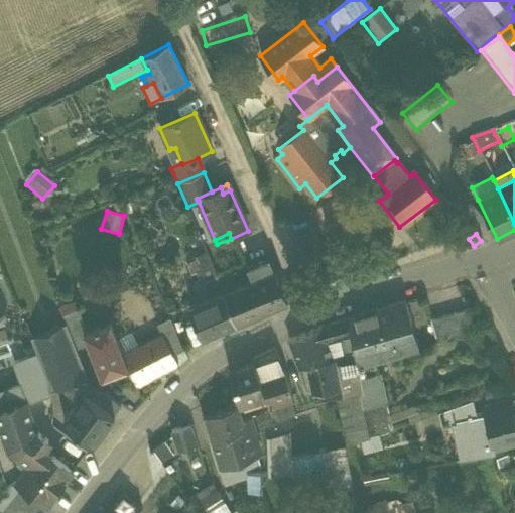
[(187,263),(191,274),(198,271),(211,265),(207,254),(187,263)]
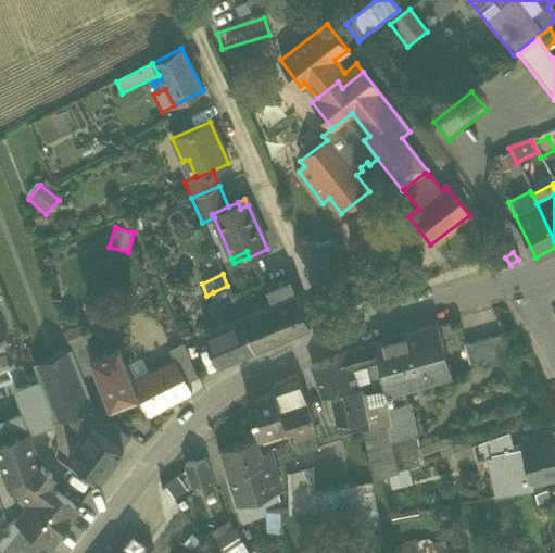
[(254,311),(240,316),(254,349),(308,326),(289,280),(266,290),(273,303),(254,311)]
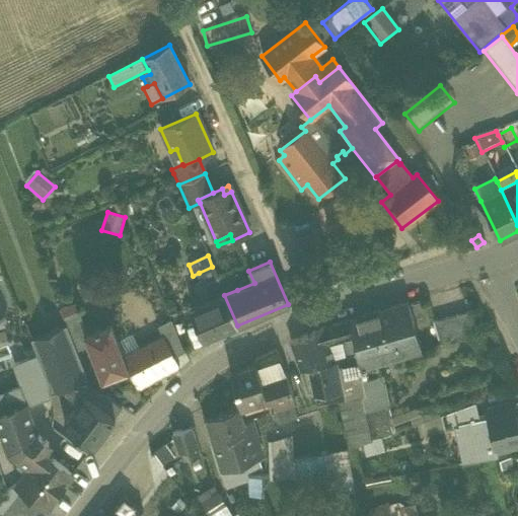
[(214,299),(224,294),(218,279),(212,267),(199,273),(202,280),(205,279),(214,299)]
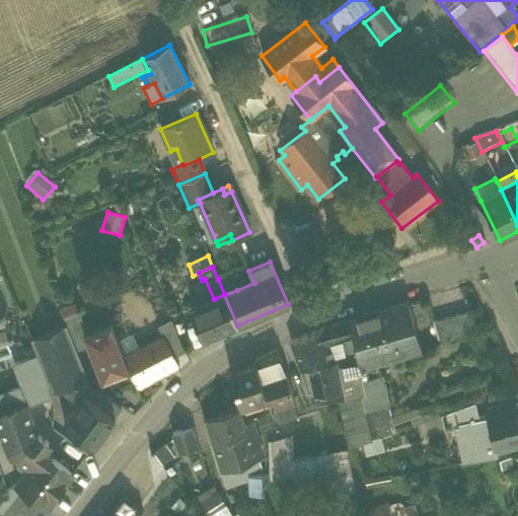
[(230,274),(218,279),(224,294),(224,295),(237,290),(230,274)]
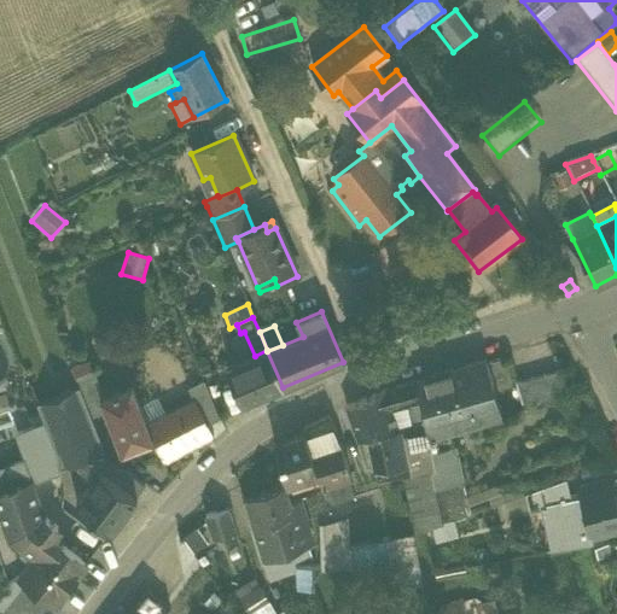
[(244,332),(240,333),(230,338),(240,362),(255,356),(244,332)]
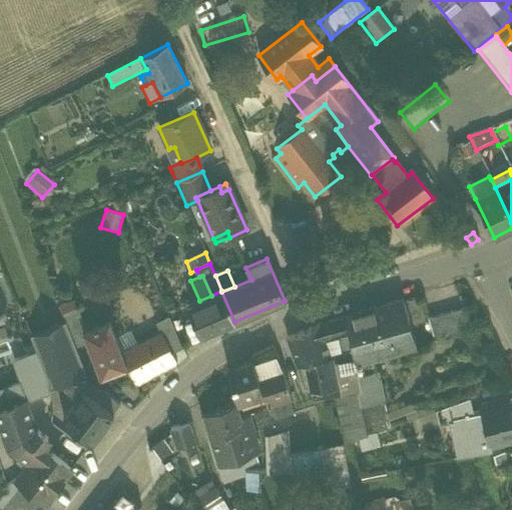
[(306,283),(309,289),(316,287),(313,281),(306,283)]
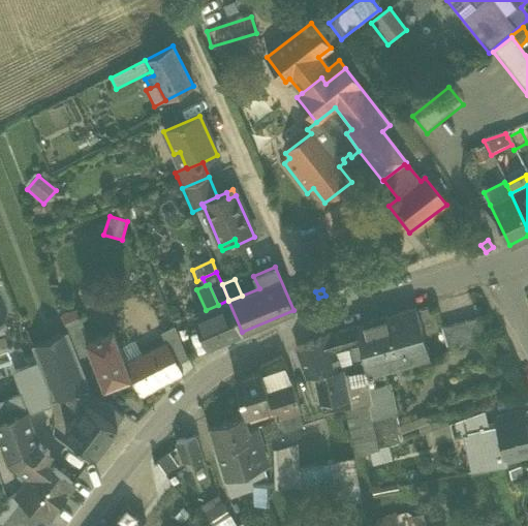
[(242,333),(242,332),(228,301),(228,300),(218,305),(206,310),(194,314),(208,347),(242,333)]
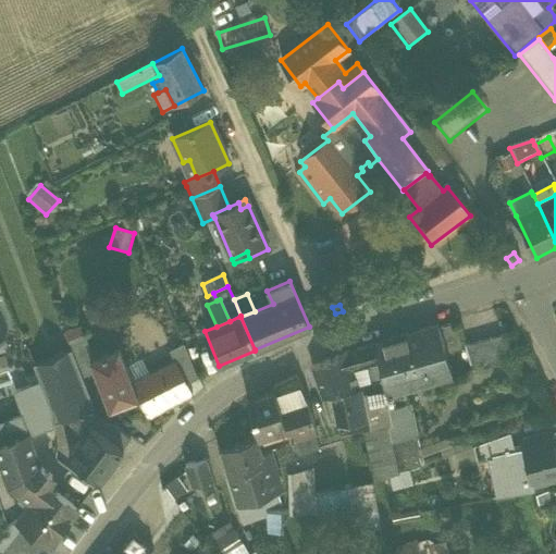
[(431,330),(377,345),(391,414),(393,426),(388,427),(392,440),(415,435),(406,391),(407,390),(403,376),(416,372),(420,386),(452,378),(452,376),(446,377),(439,351),(444,349),(437,328),(431,330)]
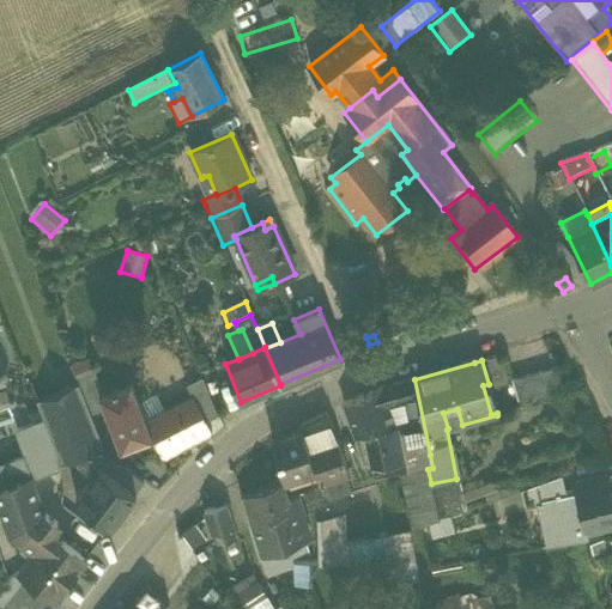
[(78,384),(90,415),(104,409),(98,396),(103,395),(92,369),(74,376),(78,384)]
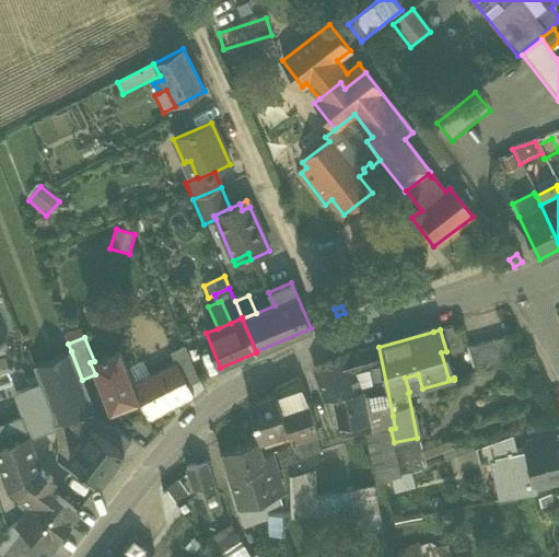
[(467,348),(475,373),(513,362),(507,337),(467,348)]
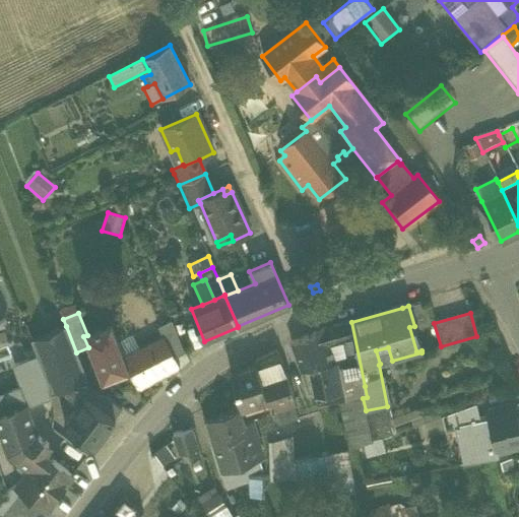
[(164,338),(175,359),(185,354),(172,322),(157,328),(163,338),(164,338)]
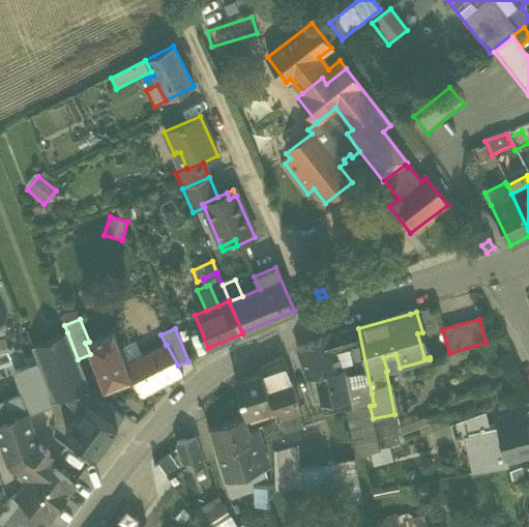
[(306,380),(315,378),(343,370),(345,376),(349,375),(352,387),(358,386),(360,396),(372,393),(358,328),(330,335),(296,350),(306,380)]
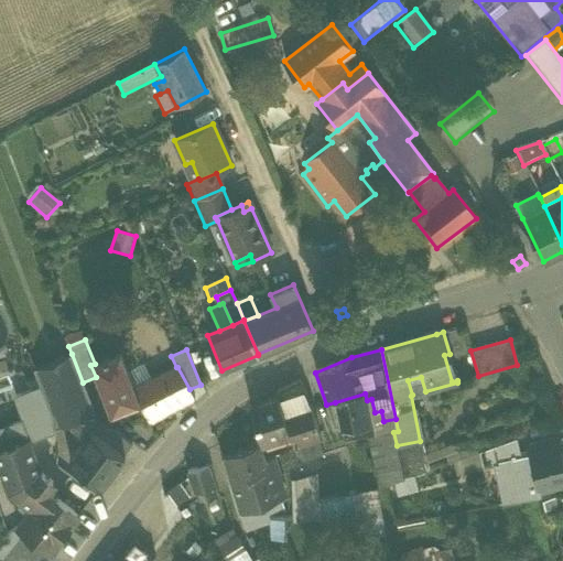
[(72,354),(33,369),(41,387),(51,414),(54,430),(72,422),(85,417),(95,412),(83,383),(72,354)]
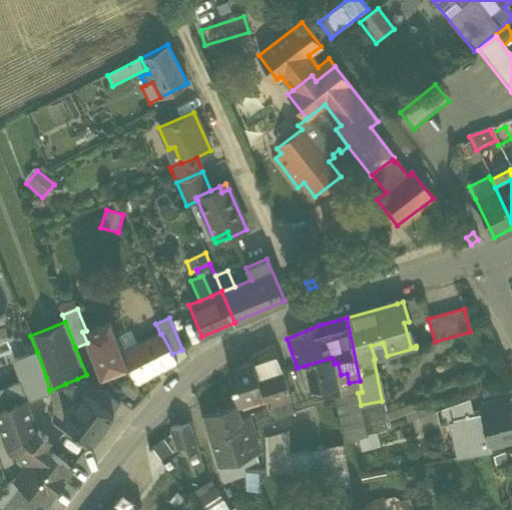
[(100,378),(127,368),(121,355),(115,339),(108,322),(86,331),(82,332),(87,343),(100,378)]
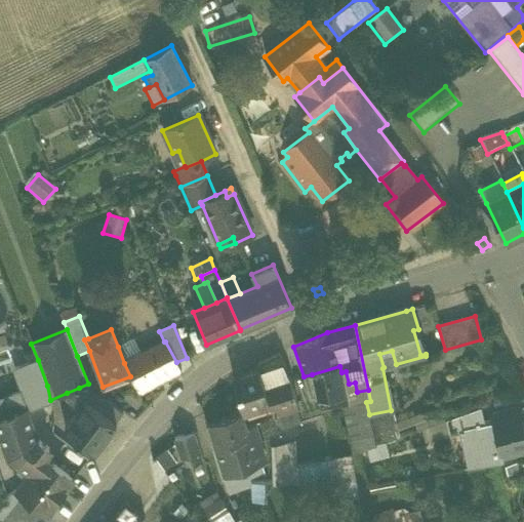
[(133,338),(118,347),(124,363),(142,354),(133,338)]
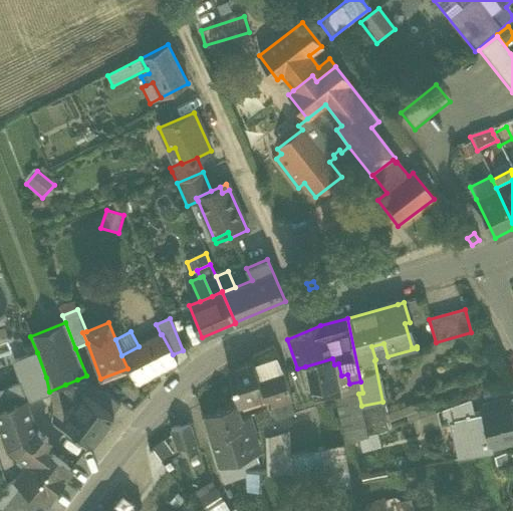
[(139,346),(121,355),(127,368),(136,385),(177,363),(173,354),(162,334),(161,334),(139,346)]
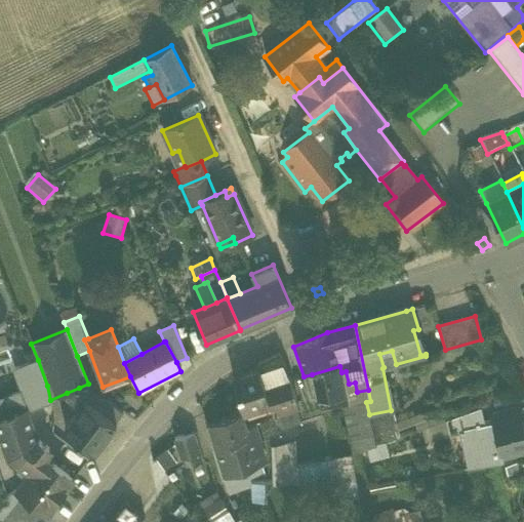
[(256,365),(258,370),(271,404),(274,414),(294,406),(297,405),(288,377),(279,354),(256,365)]
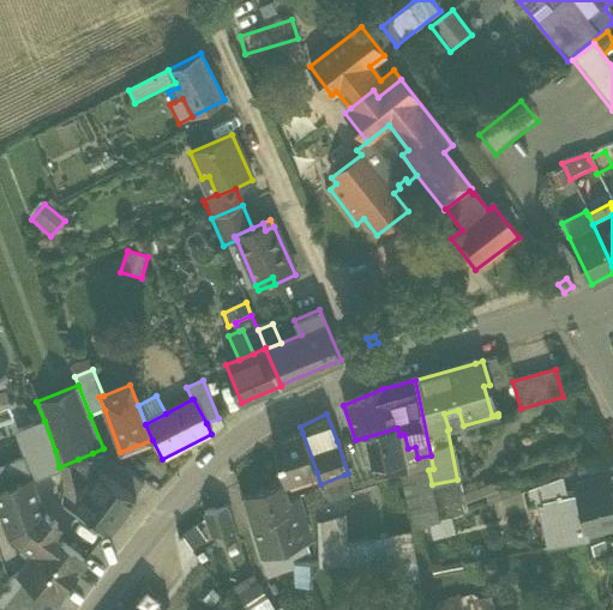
[(17,432),(26,458),(34,478),(59,467),(55,451),(44,421),(17,432)]
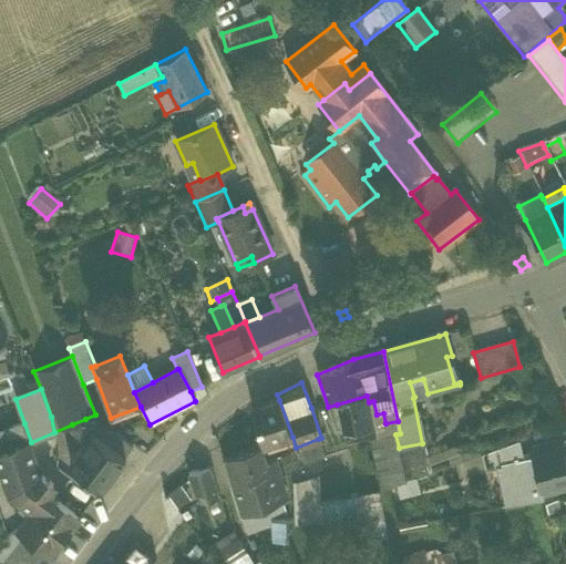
[(371,416),(369,402),(367,396),(337,404),(343,433),(373,428),(373,427),(371,416)]
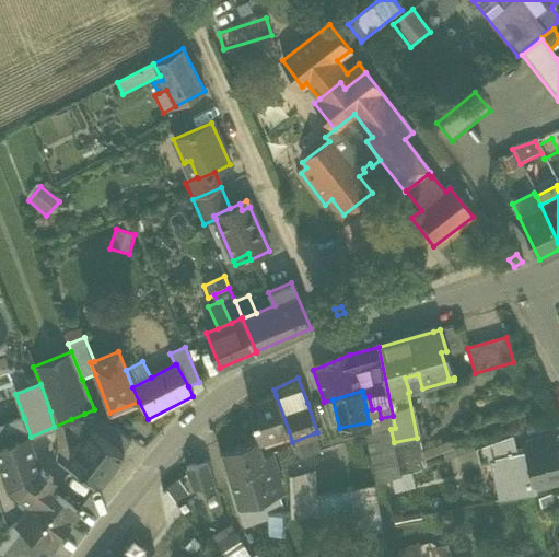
[(259,441),(289,431),(276,395),(247,405),(259,441)]
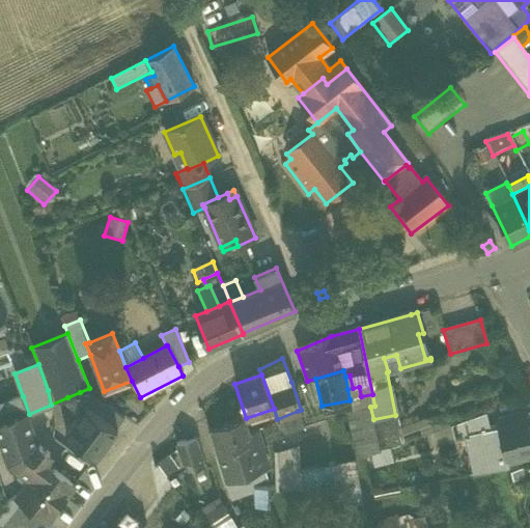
[(71,406),(80,413),(86,405),(80,392),(67,397),(71,406)]
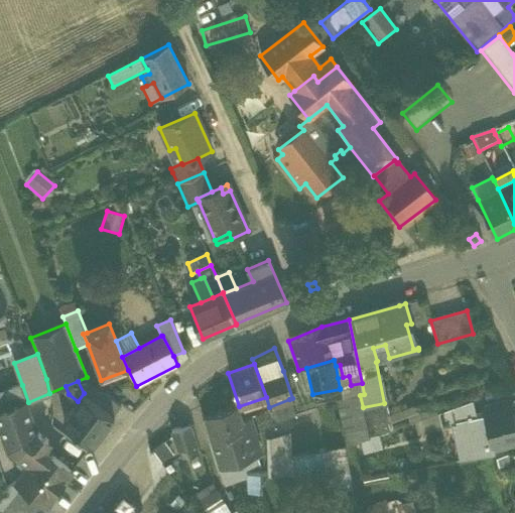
[(312,394),(314,404),(337,399),(360,395),(364,394),(362,383),(351,385),(340,388),(340,389),(312,394)]
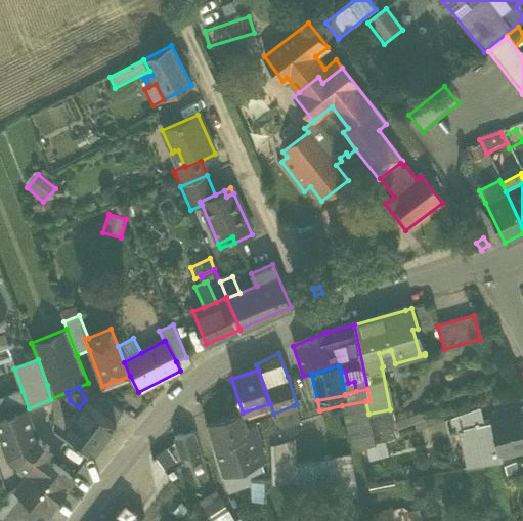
[(26,409),(29,408),(23,391),(19,392),(26,409)]
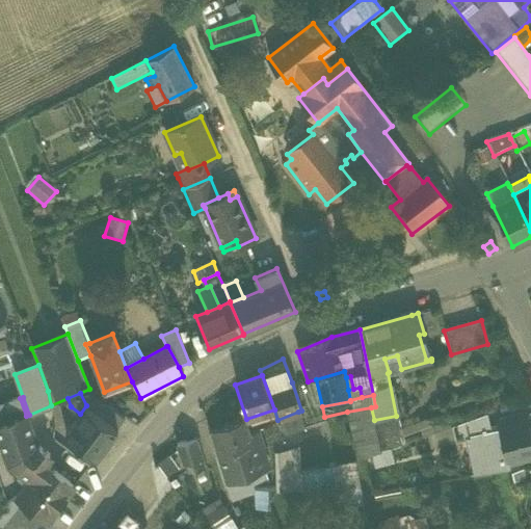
[(0,425),(26,416),(20,398),(0,405),(0,425)]
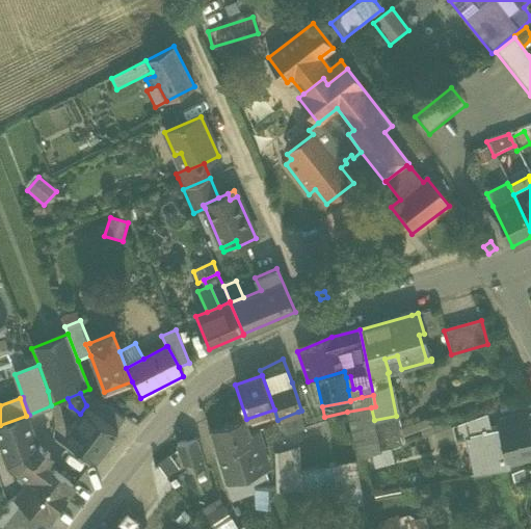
[(86,405),(117,428),(124,419),(107,406),(103,407),(91,398),(86,405)]
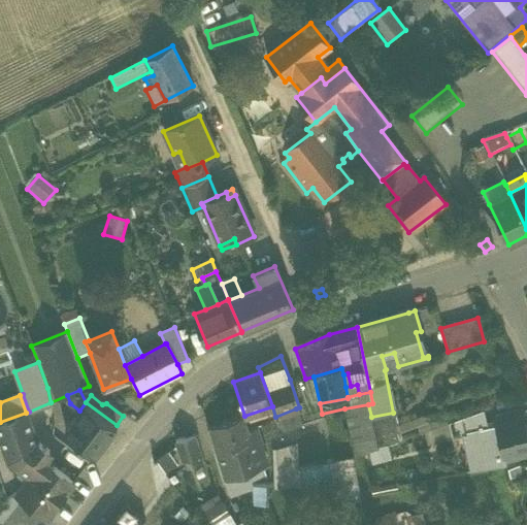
[(117,425),(86,402),(79,411),(65,430),(95,453),(117,425)]
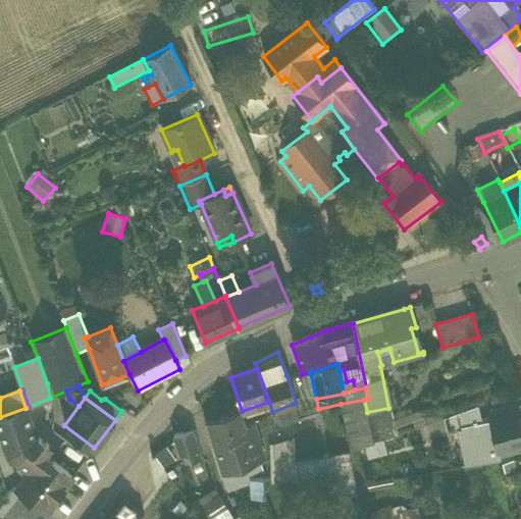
[(364,448),(374,445),(367,412),(364,400),(341,404),(347,436),(353,435),(356,451),(358,450),(364,448)]
